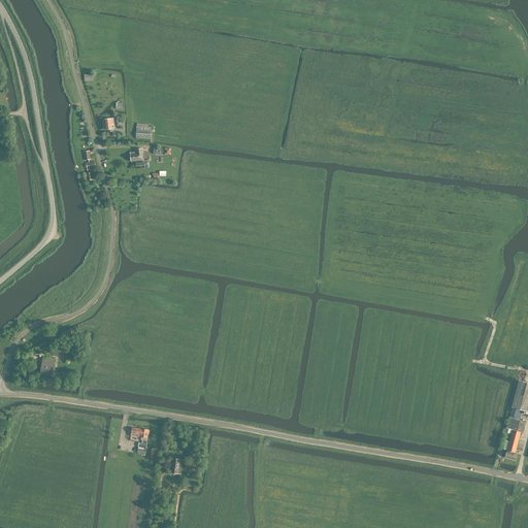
[(104,119),(106,129),(111,128),(111,125),(113,124),(113,118),(104,119)]
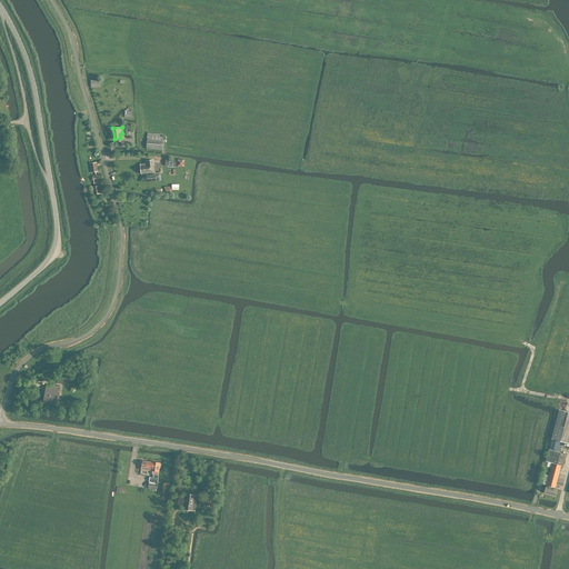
[(147,148),(162,149),(163,133),(148,132),(147,148)]
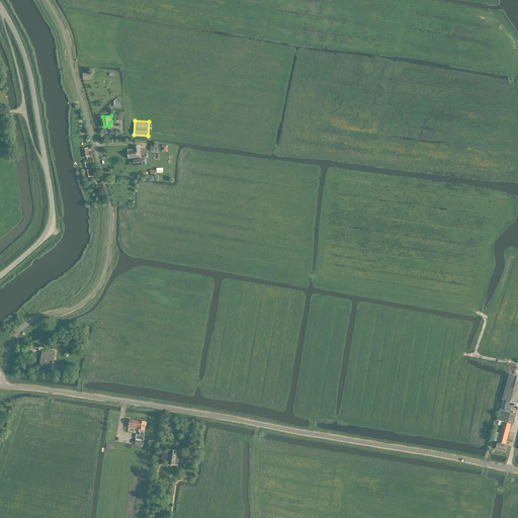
[(127,151),(128,158),(140,157),(140,150),(140,146),(133,146),(134,149),(127,149),(127,151)]
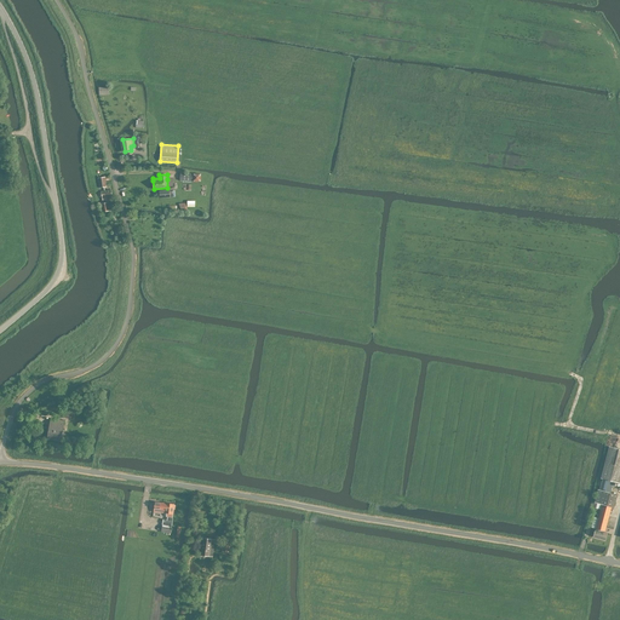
[(101,191),(103,201),(113,200),(110,190),(101,191)]
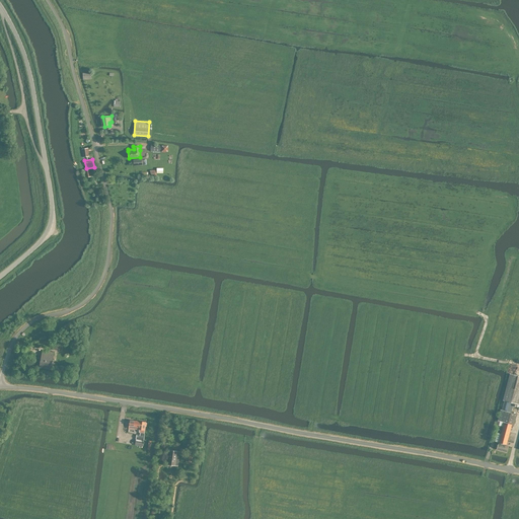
[(40,365),(51,367),(54,353),(43,351),(40,365)]
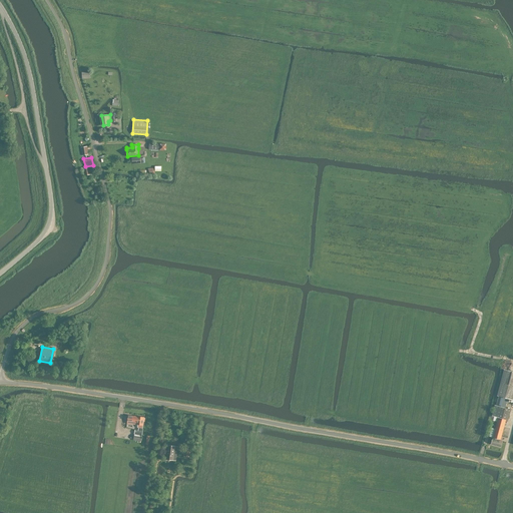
[(507,398),(512,399),(512,371),(504,369),(497,396),(498,396),(496,405),(499,406),(505,407),(507,398)]
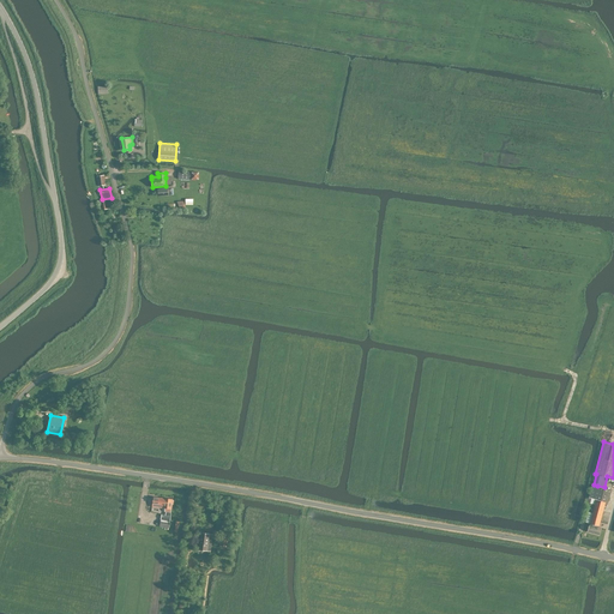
[(595,524),(595,525),(589,524),(588,531),(599,534),(601,528),(597,527),(597,525),(599,525),(606,501),(608,503),(611,489),(605,487),(597,486),(594,498),(596,499),(589,523),(595,524)]
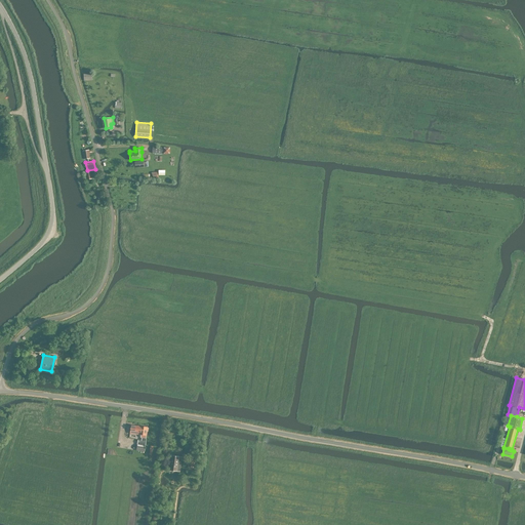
[(136,450),(144,451),(146,438),(146,435),(147,435),(147,431),(148,431),(149,428),(148,428),(148,427),(140,426),(131,425),(130,433),(140,434),(140,437),(142,438),(142,440),(137,439),(136,450)]
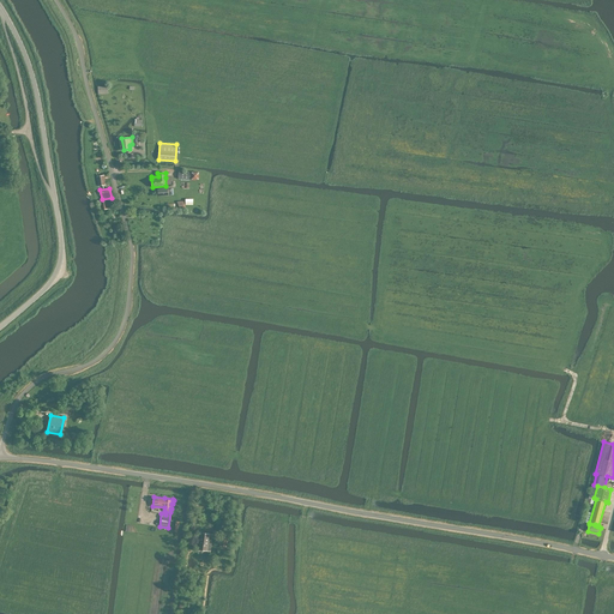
[(198,549),(210,551),(212,534),(202,533),(198,549)]
